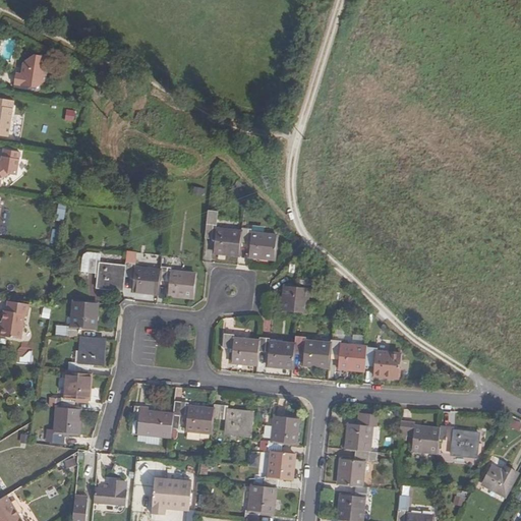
[(43,80),(45,65),(47,66),(49,56),(33,54),(22,60),(20,72),(14,71),(12,82),(34,87),(43,80)]
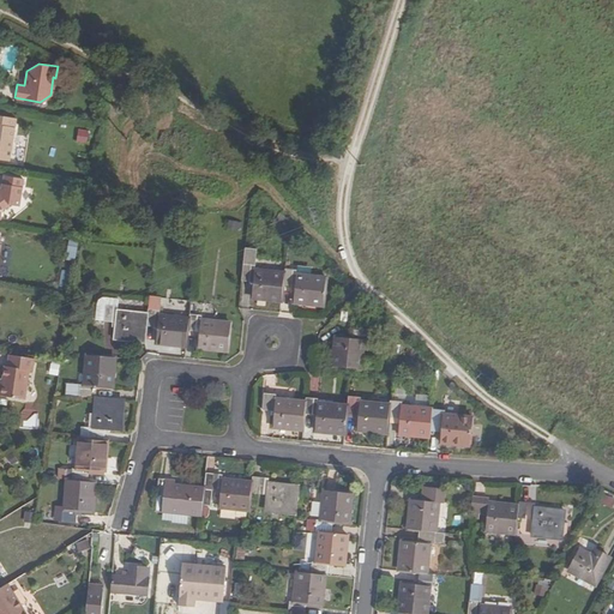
[(0,157),(8,158),(14,116),(0,114),(0,157)]
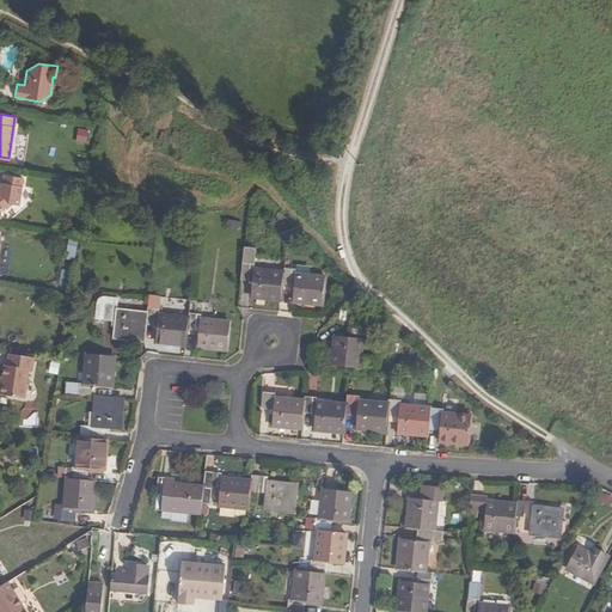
[(90,142),(91,129),(80,128),(79,141),(90,142)]
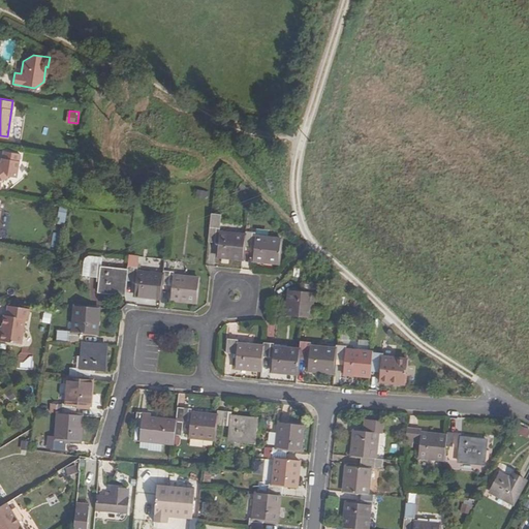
[(1,166),(0,166),(0,187),(1,188),(3,179),(8,176),(12,177),(17,174),(21,153),(4,151),(1,166)]
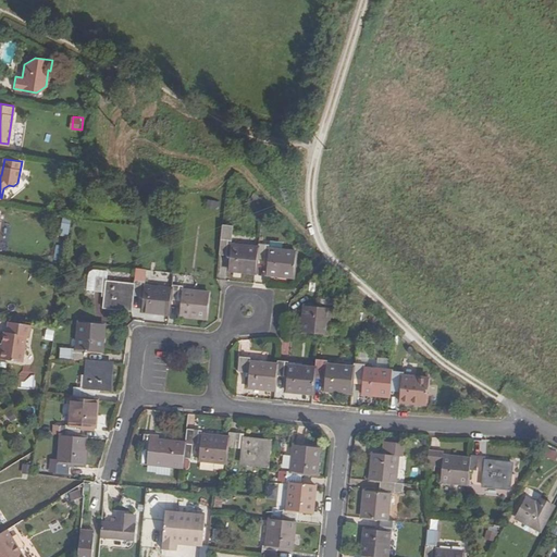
[(251,209),(260,198),(256,193),(246,205),(251,209)]
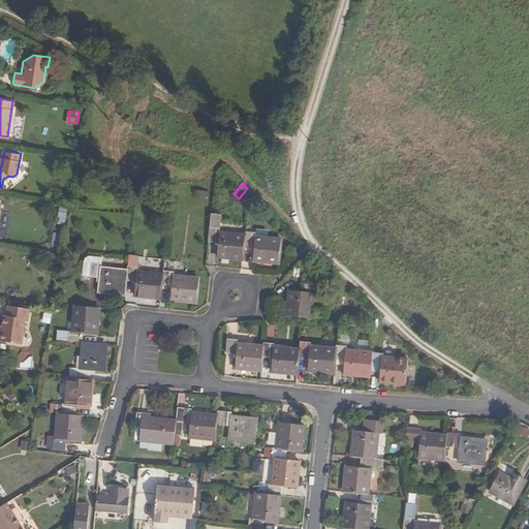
[(61,207),(59,223),(66,224),(69,208),(61,207)]
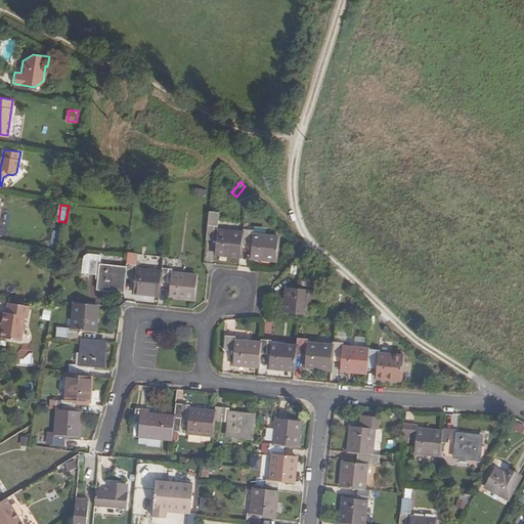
[(209,211),(206,239),(216,241),(215,255),(241,257),(242,243),(243,233),(217,230),(219,212),(209,211)]
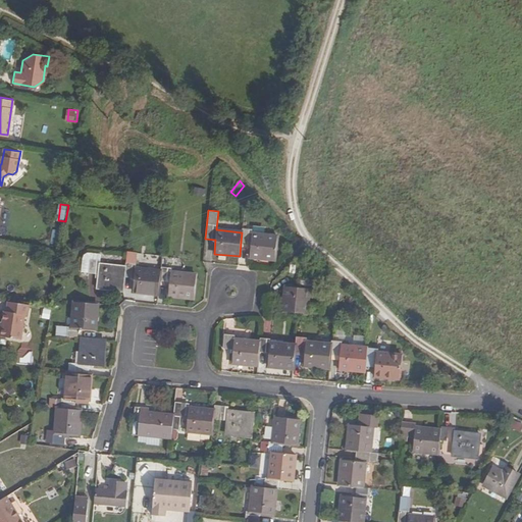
[(242,232),(241,242),(252,244),(250,258),(275,260),(277,236),(253,232),(253,228),(243,227),(242,232)]
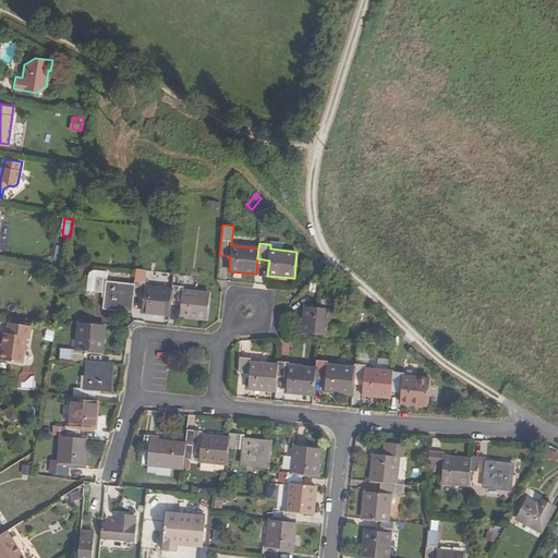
[(171,301),(172,289),(145,286),(146,277),(135,275),(134,284),(133,295),(144,298),(143,311),(169,314),(171,301)]
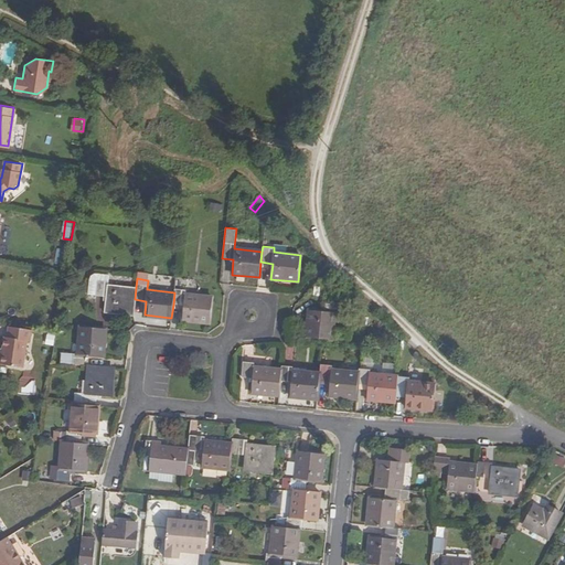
[(105,310),(132,313),(135,299),(136,288),(108,285),(108,281),(98,280),(96,295),(107,297),(105,310)]
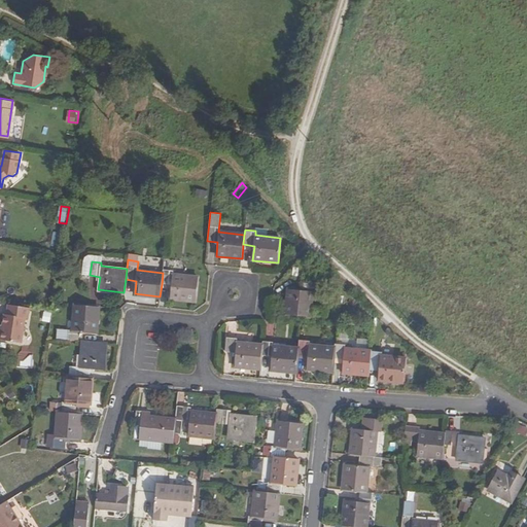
[(163,273),(162,284),(172,285),(171,299),(196,302),(199,277),(173,274),(174,266),(167,264),(167,271),(163,270),(163,273)]
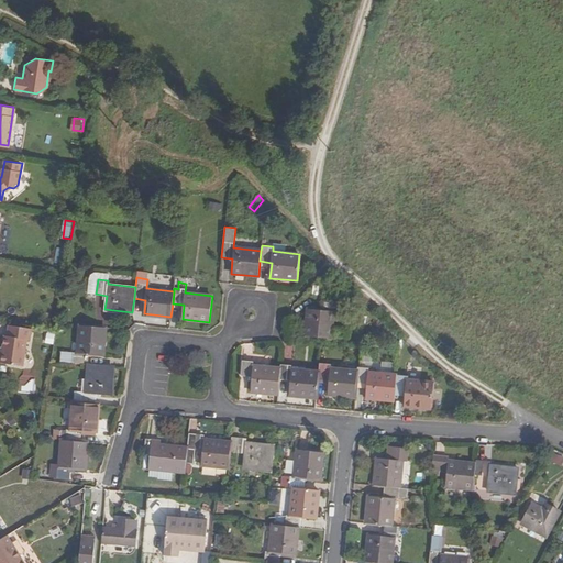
[(334,311),(338,312),(339,302),(323,300),(322,310),(308,309),(305,338),(331,341),(333,321),(334,311)]
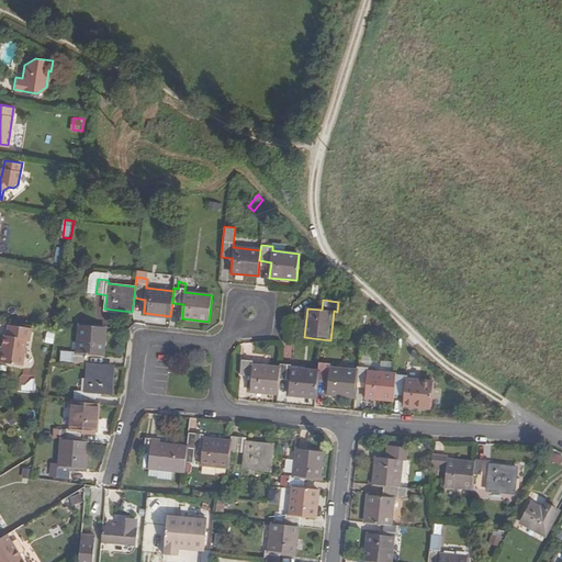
[(30,338),(32,326),(9,323),(7,334),(3,334),(0,356),(0,359),(22,363),(26,337),(30,338)]
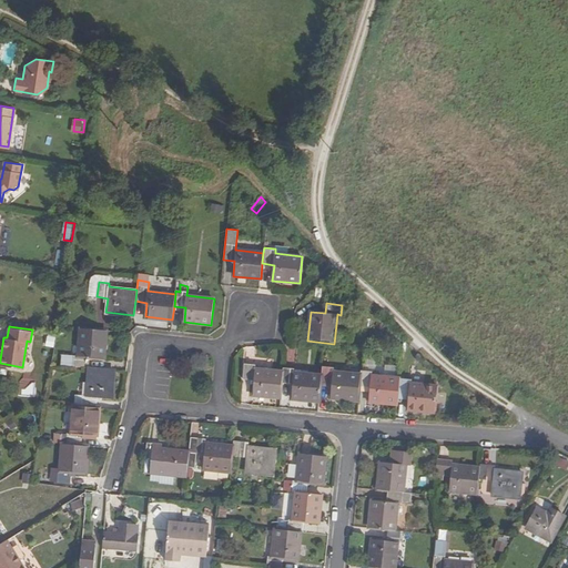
[(62,354),(61,365),(89,367),(90,357),(104,358),(108,331),(81,327),(78,356),(62,354)]
